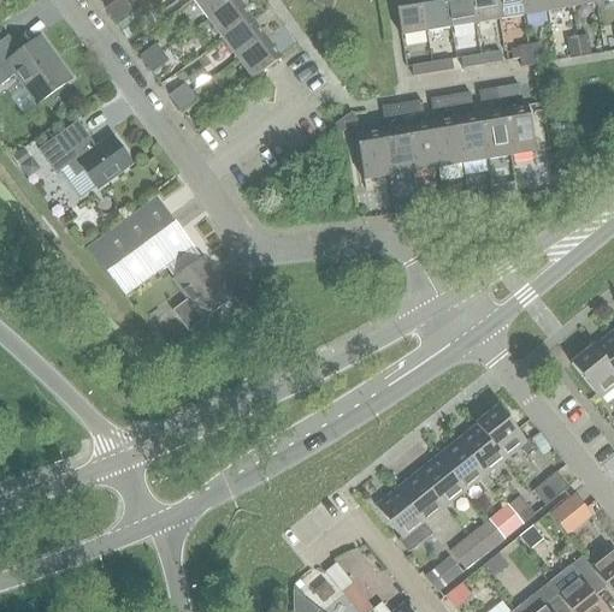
[(112,15),(129,3),(127,0),(114,0),(106,6),(112,15)]
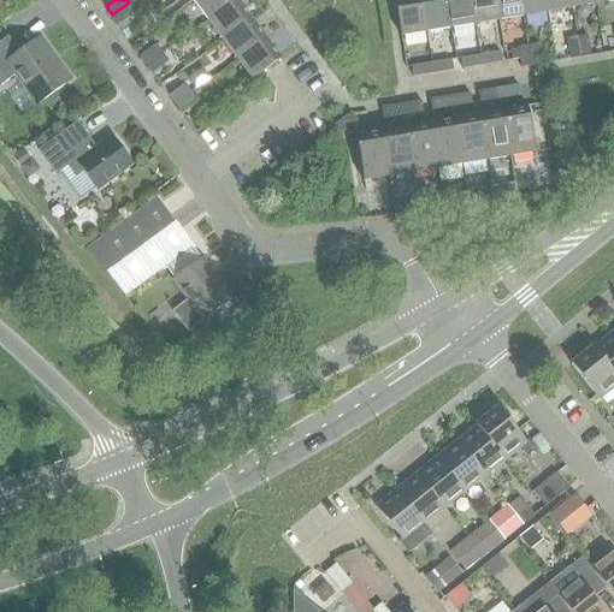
[(196,0),(210,17),(231,0),(196,0)]
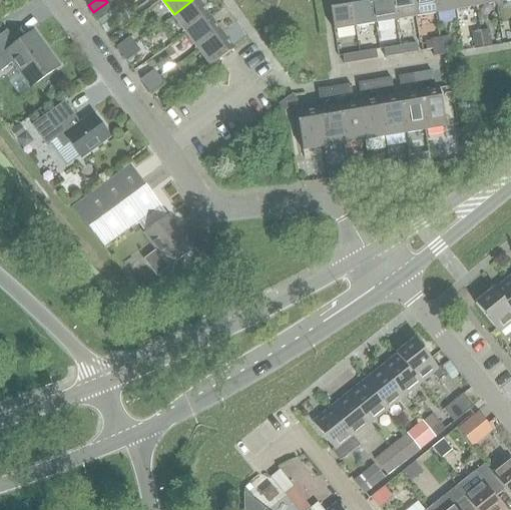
[(209,13),(199,0),(192,0),(174,14),(186,30),(209,13)]
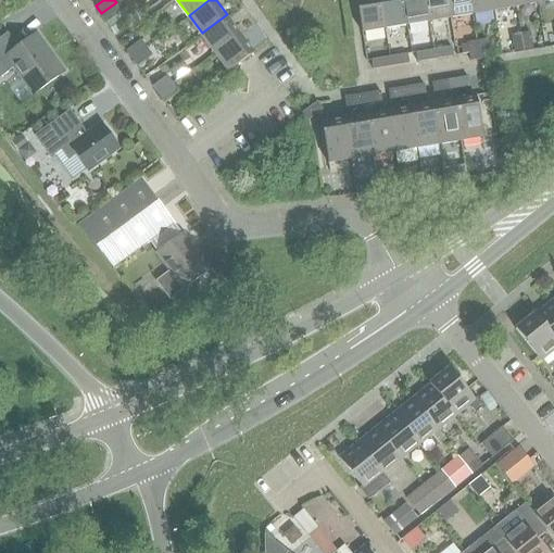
[(386,26),(381,0),(357,0),(363,30),(386,26)]
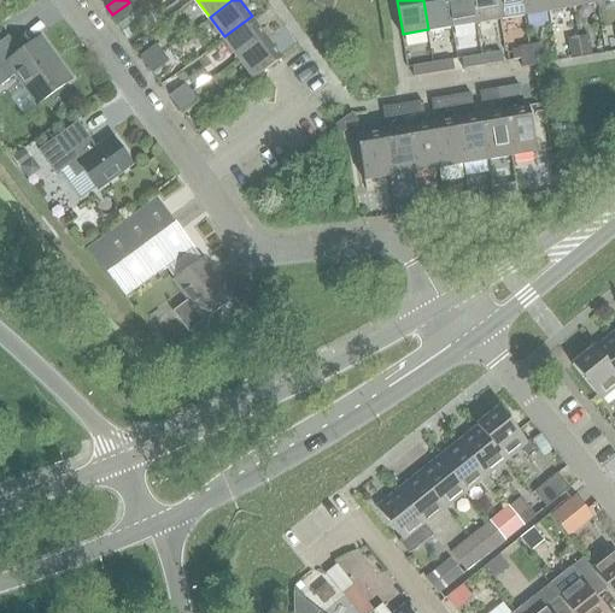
[(423,0),(428,29),(452,25),(447,0),(423,0)]
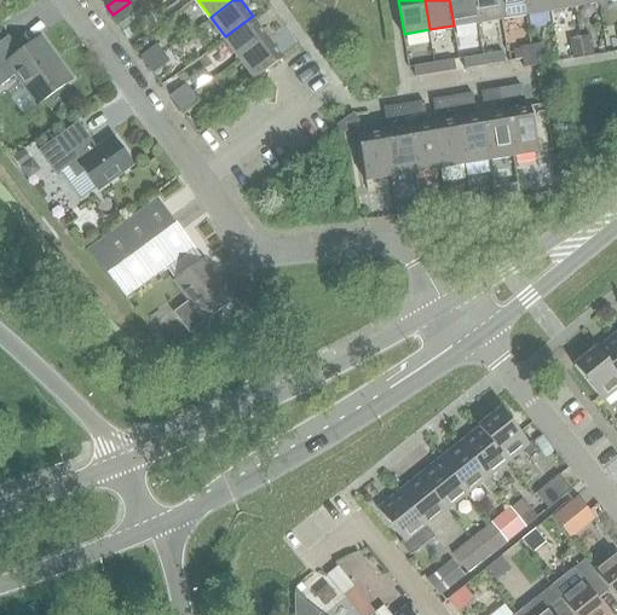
[(449,0),(454,25),(478,21),(474,0),(449,0)]
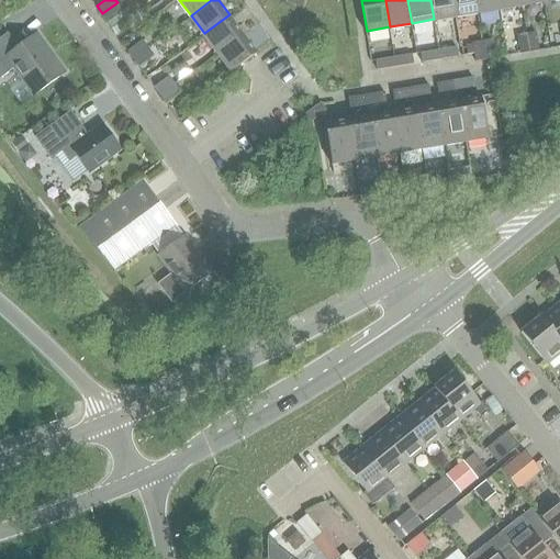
[(430,0),(434,19),(456,15),(454,0),(430,0)]
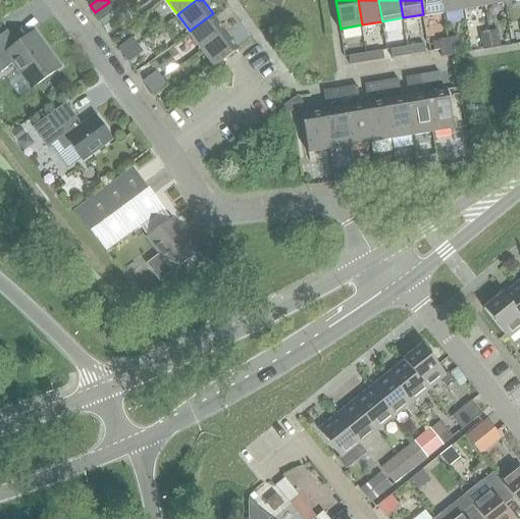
[(421,0),(423,14),(444,11),(442,0),(421,0)]
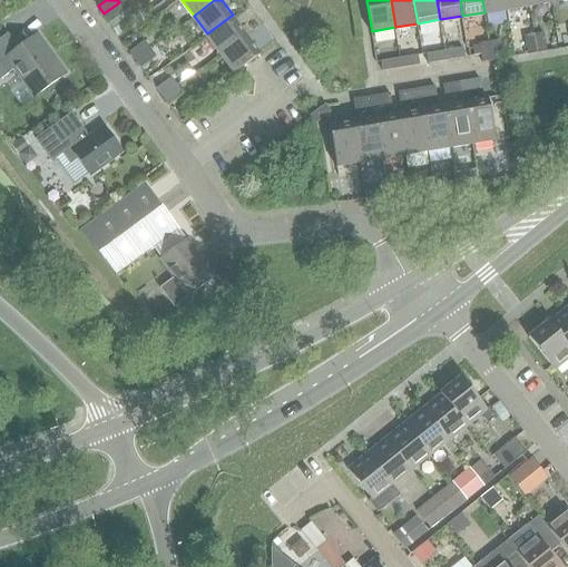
[(482,0),(485,12),(507,8),(506,0),(482,0)]
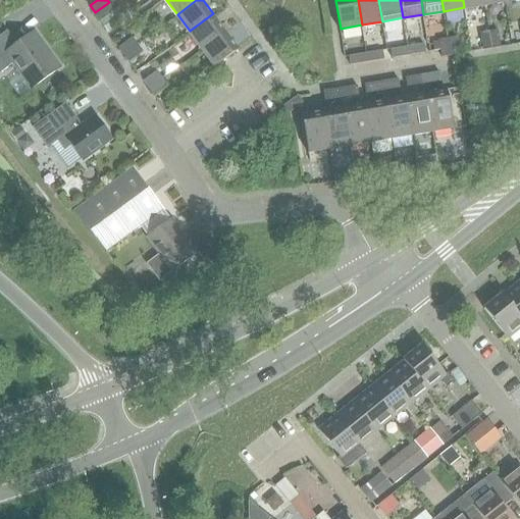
[(95,12),(100,19),(114,9),(109,2),(95,12)]
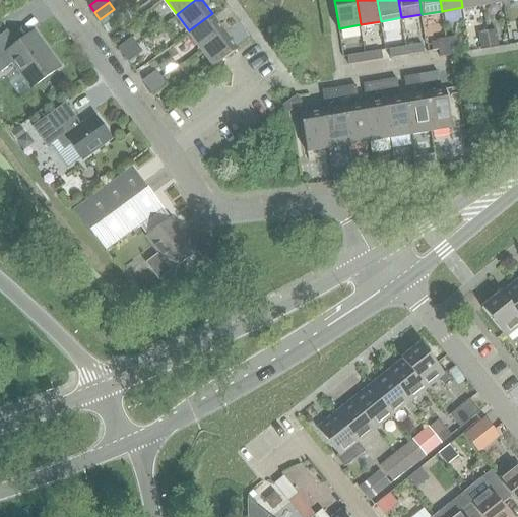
[(114,9),(100,19),(108,31),(127,17),(119,5),(114,9)]
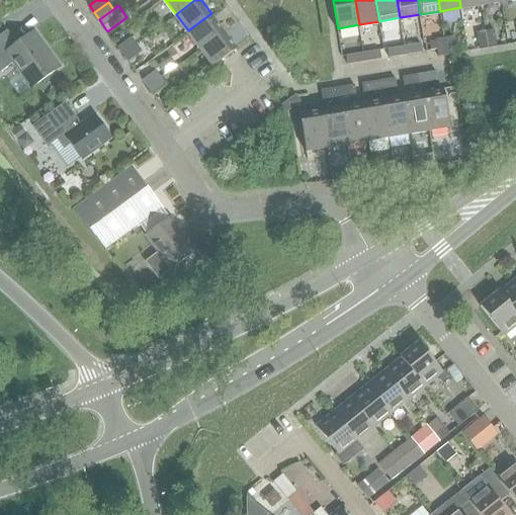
[(188,30),(200,48),(224,29),(211,13),(188,30)]
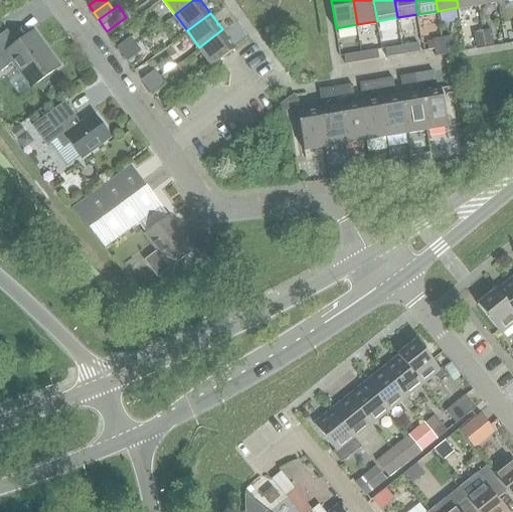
[(486,45),(494,44),(492,27),(483,29),(486,45)]
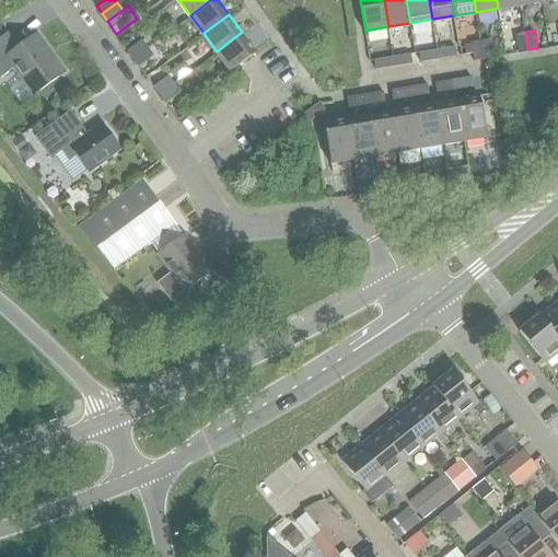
[(8,31),(0,36),(0,76),(14,65),(34,91),(64,69),(36,31),(19,44),(8,31)]
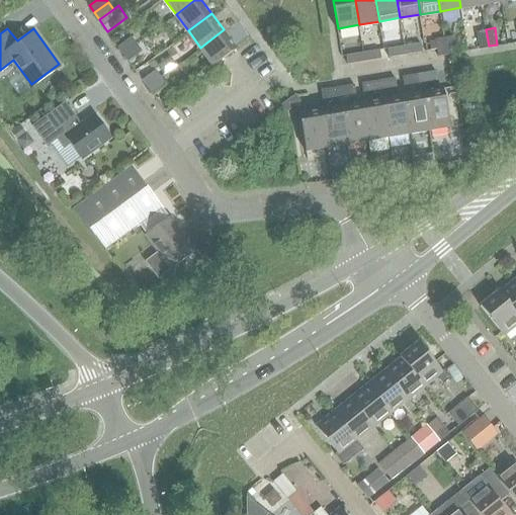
[(237,47),(224,29),(200,48),(212,65),(237,47)]
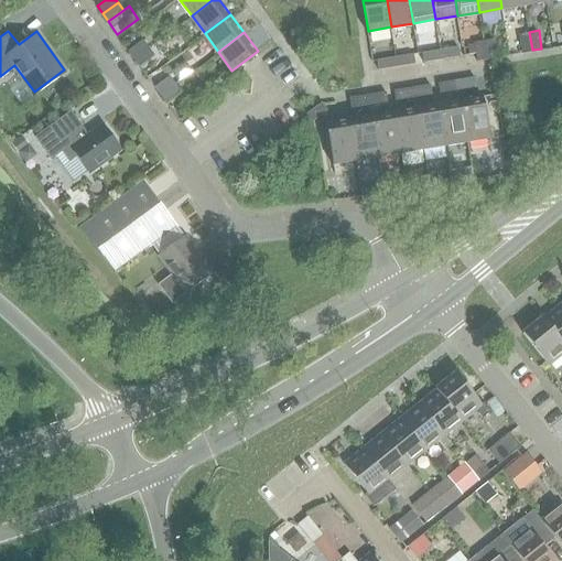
[(522,52),(532,50),(529,32),(520,33),(522,52)]
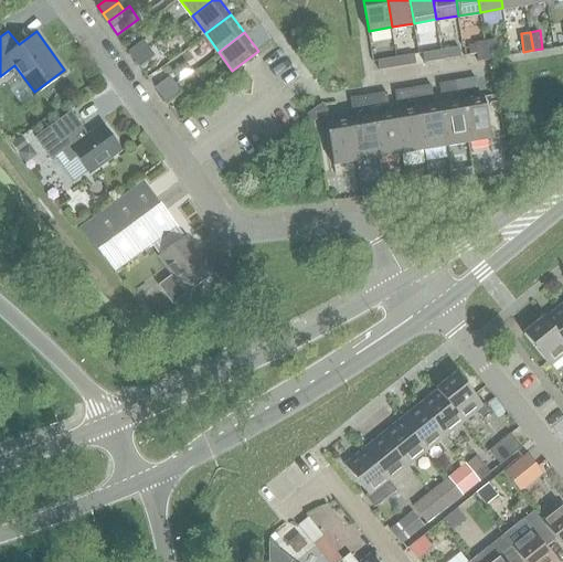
[(497,56),(495,38),(485,40),(488,57),(497,56)]
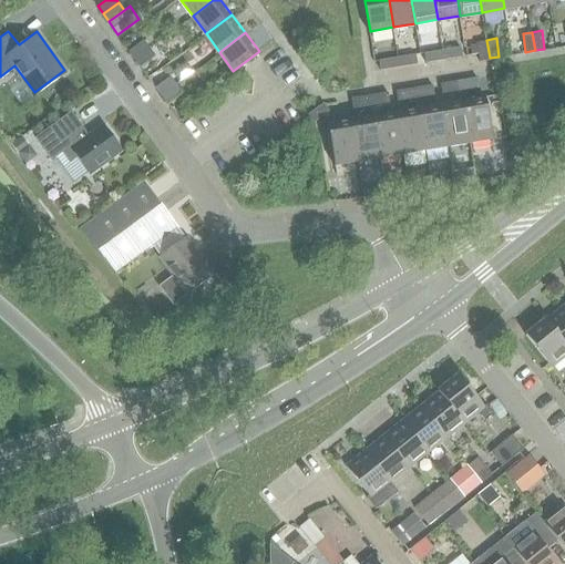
[(130,50),(135,58),(150,47),(144,39),(130,50)]
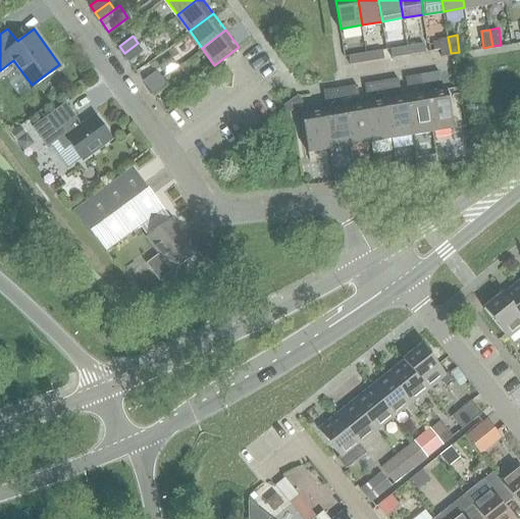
[(442,55),(451,53),(448,37),(439,38),(442,55)]
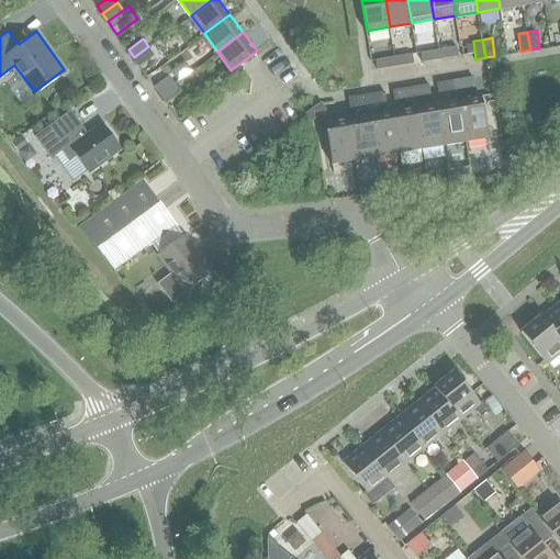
[(440,57),(458,54),(457,45),(439,47),(440,57)]
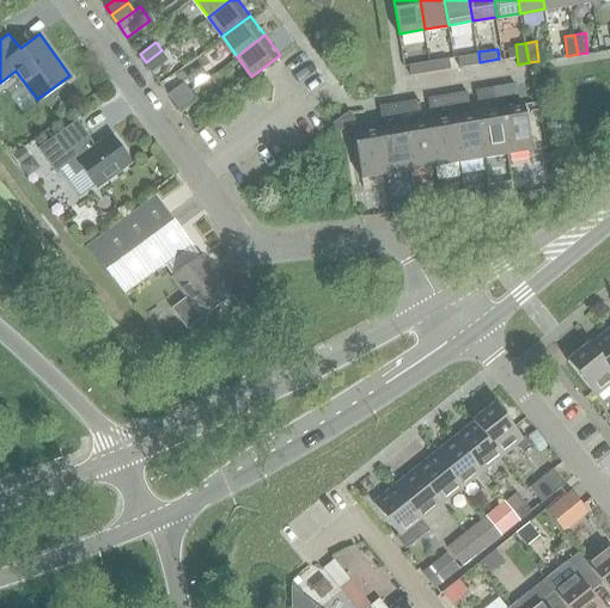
[(146,62),(152,71),(168,59),(162,50),(146,62)]
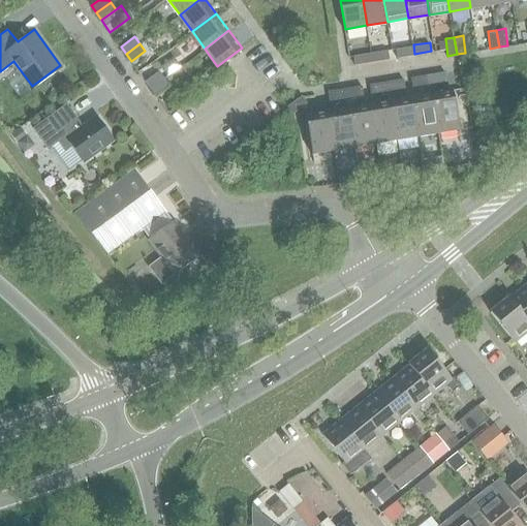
[(414,54),(413,44),(396,48),(398,57),(414,54)]
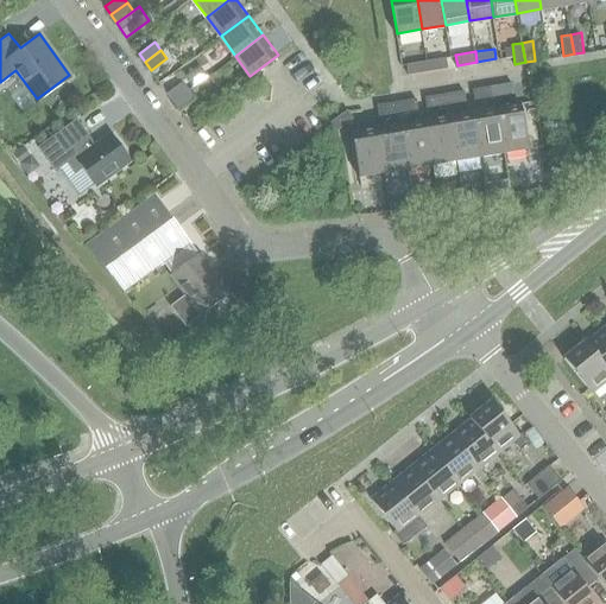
[(448,67),(446,56),(427,59),(428,70),(448,67)]
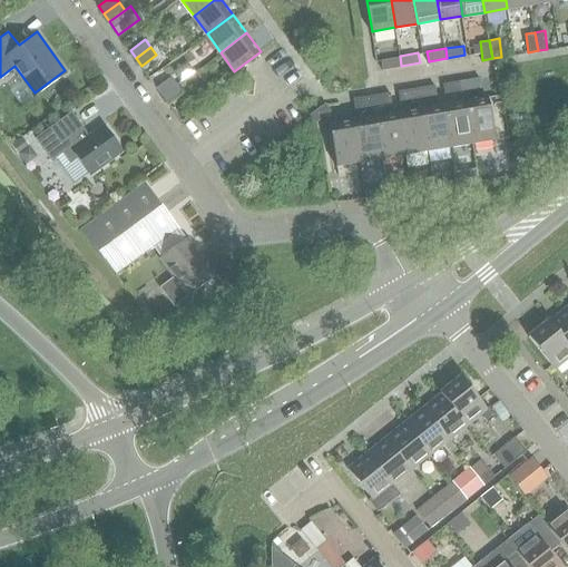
[(401,66),(400,56),(382,59),(383,69),(401,66)]
